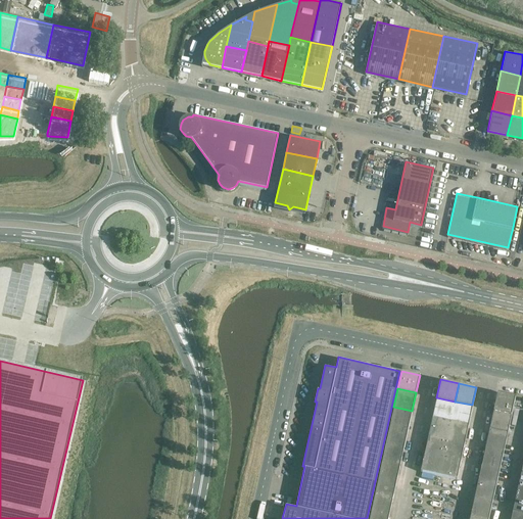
[(497,391),(493,410),(511,414),(515,395),(497,391)]
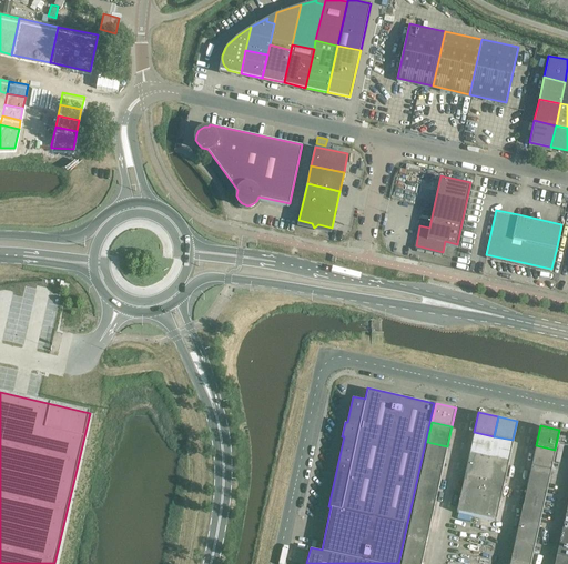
[(474,432),(469,451),(489,455),(494,436),(474,432)]
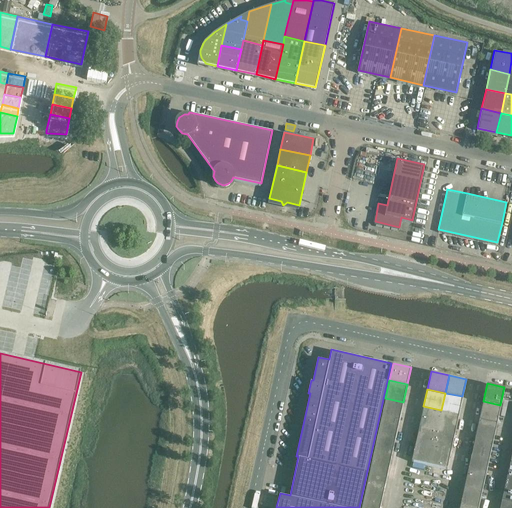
[(445,393),(441,410),(459,414),(462,396),(445,393)]
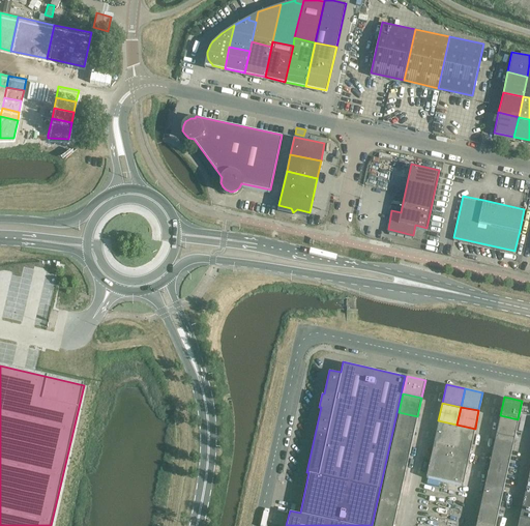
[(399,412),(394,430),(413,434),(417,416),(399,412)]
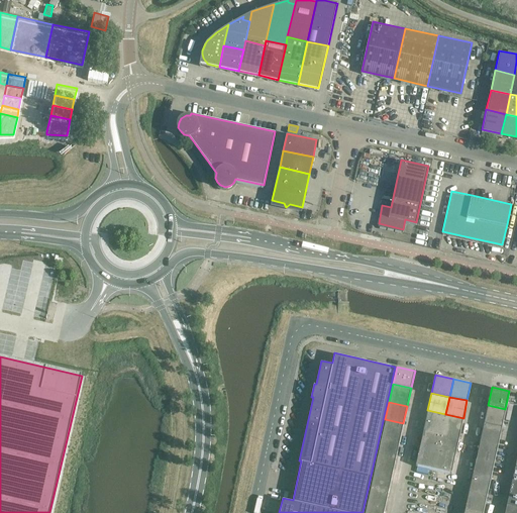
[(488,405),(484,423),(502,426),(505,409),(488,405)]
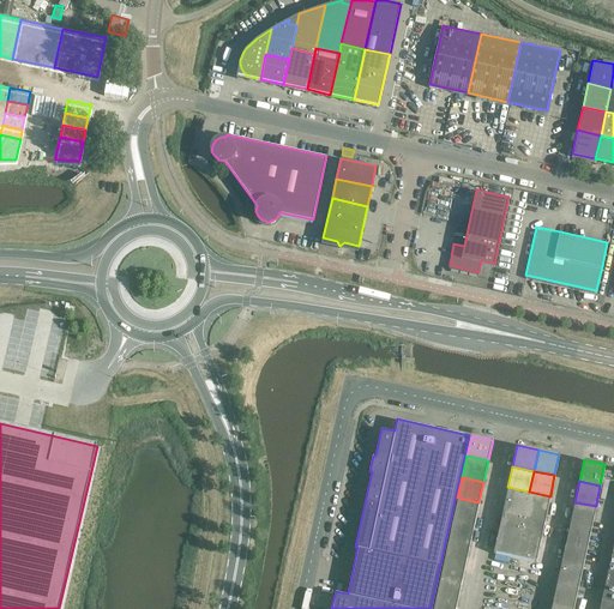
[(507,487),(504,508),(524,513),(529,492),(507,487)]
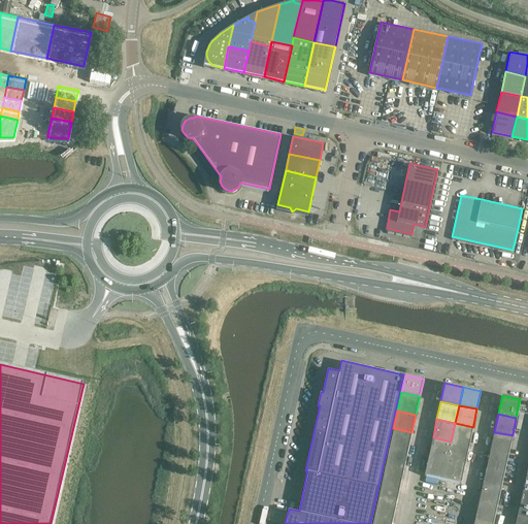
[(455,423),(451,441),(469,446),(473,427),(455,423)]
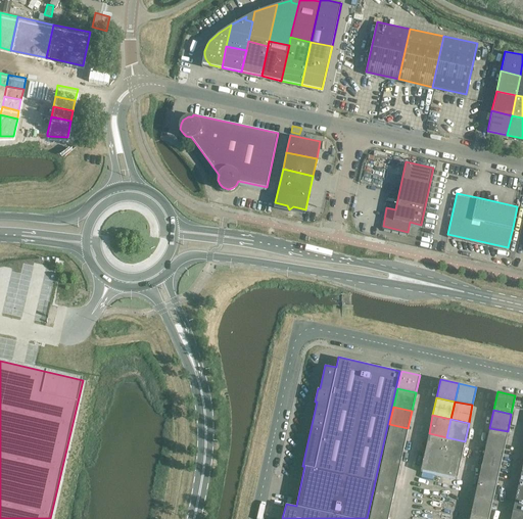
[(389,424),(386,442),(403,446),(408,428),(389,424)]
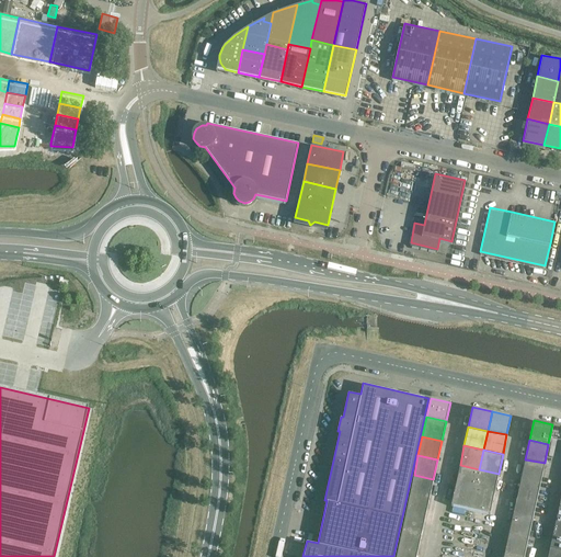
[(525,459),(521,478),(540,482),(545,463),(525,459)]
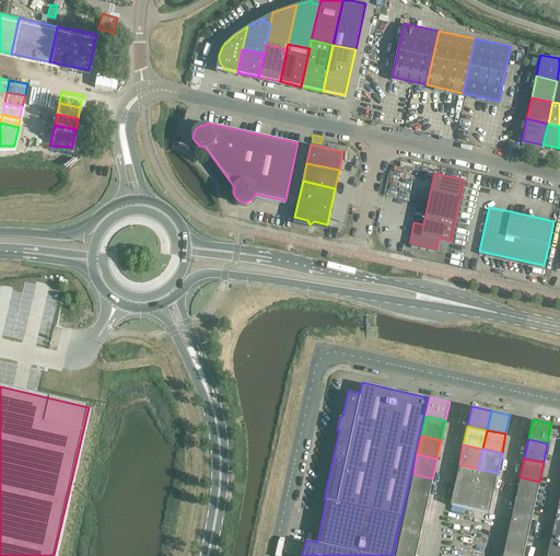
[(459,464),(455,482),(475,485),(478,468),(459,464)]
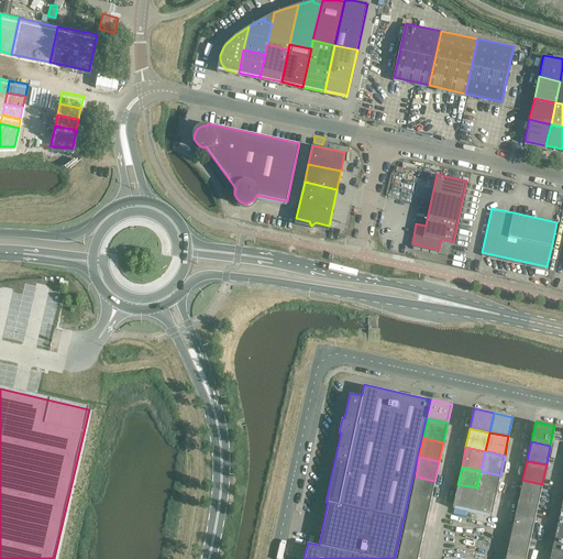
[(481,471),(477,488),(496,492),(500,475),(481,471)]
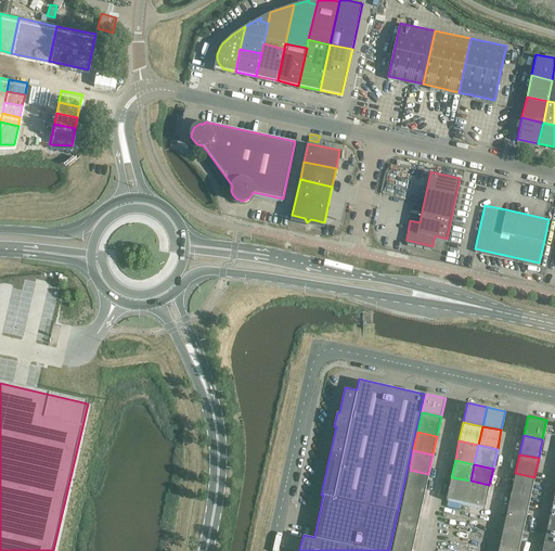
[(410,470),(405,487),(425,491),(428,474),(410,470)]
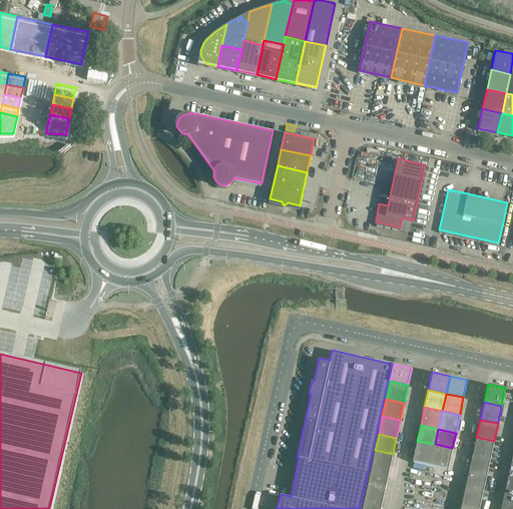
[(476,437),(473,454),(490,458),(494,441),(476,437)]
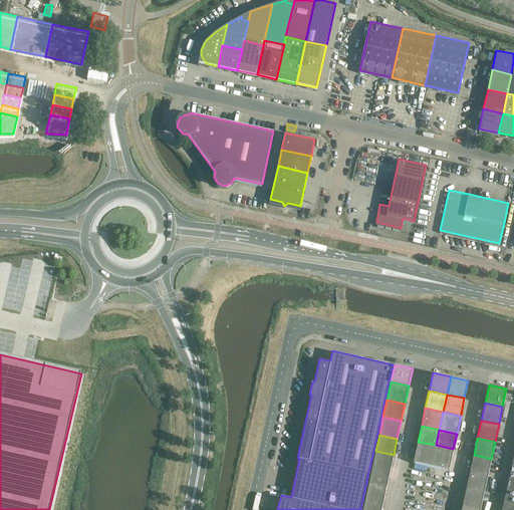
[(414,461),(431,465),(436,445),(418,442),(414,461)]
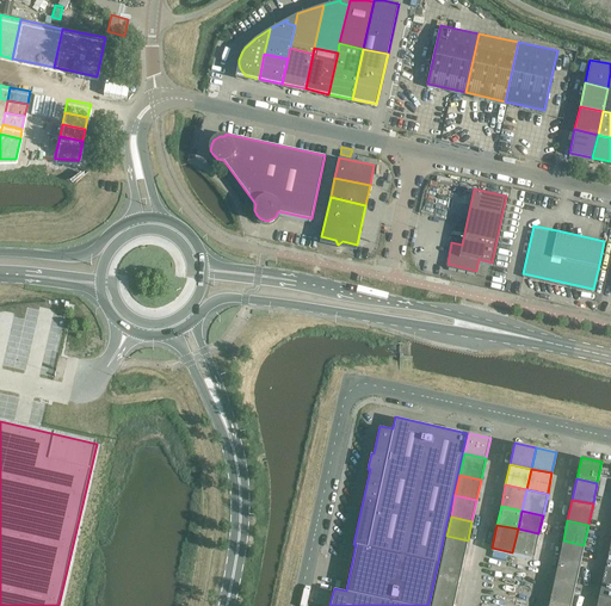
[(518,529),(512,552),(534,557),(538,533),(518,529)]
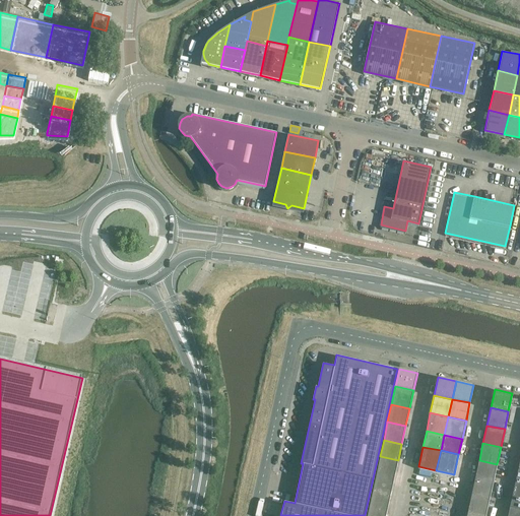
[(380,456),(376,475),(393,479),(398,460),(380,456)]
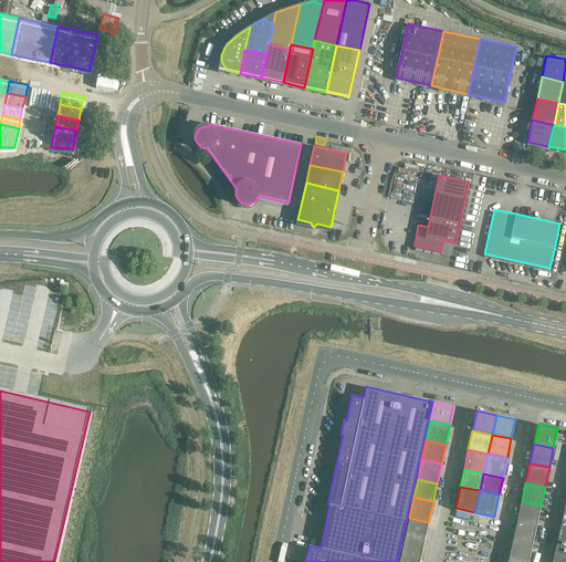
[(565,561),(565,499),(552,561),(565,561)]
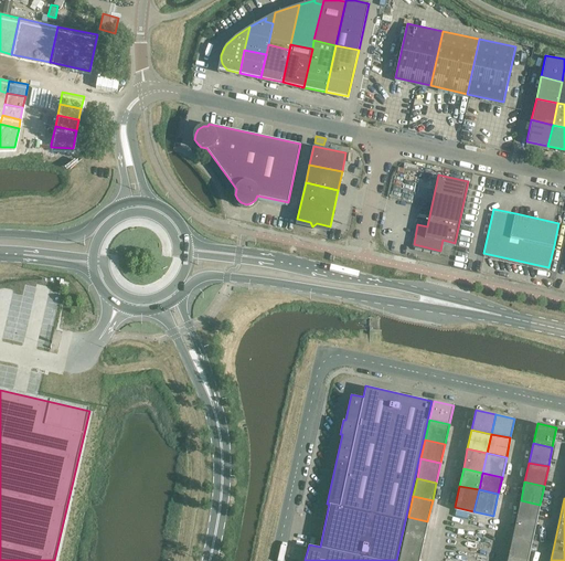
[(521,500),(515,520),(535,525),(540,505),(521,500)]
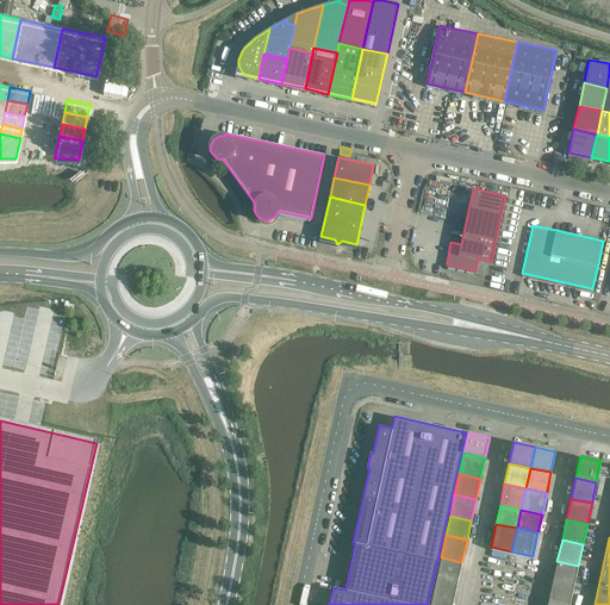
[(441,557),(436,577),(458,581),(461,562),(441,557)]
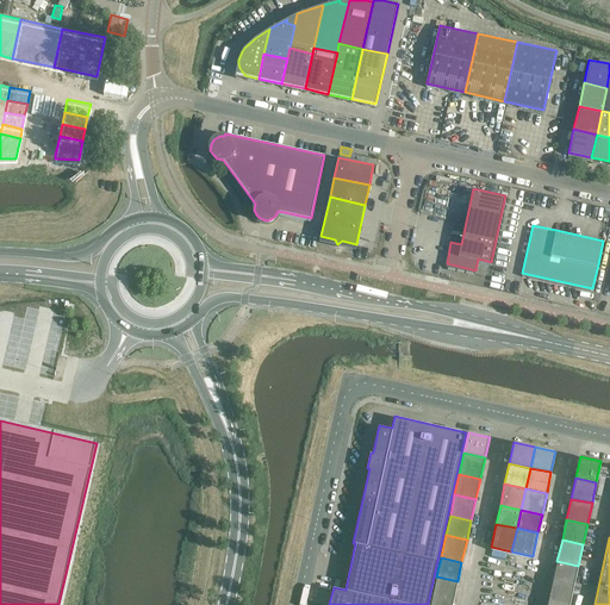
[(556,561),(553,582),(573,587),(578,566),(556,561)]
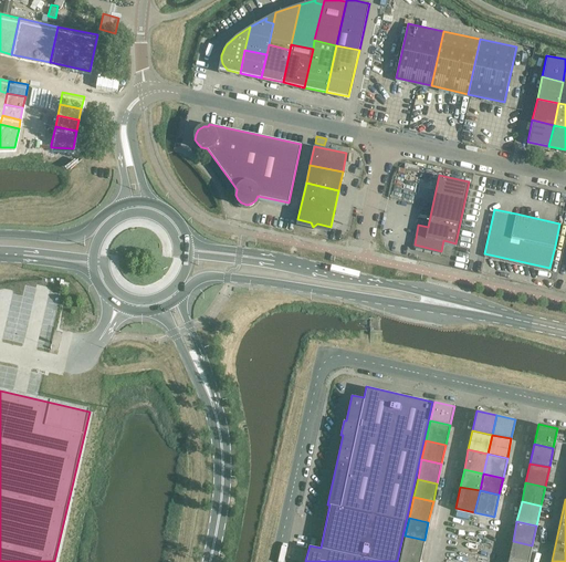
[(405,536),(401,552),(421,557),(425,540),(405,536)]
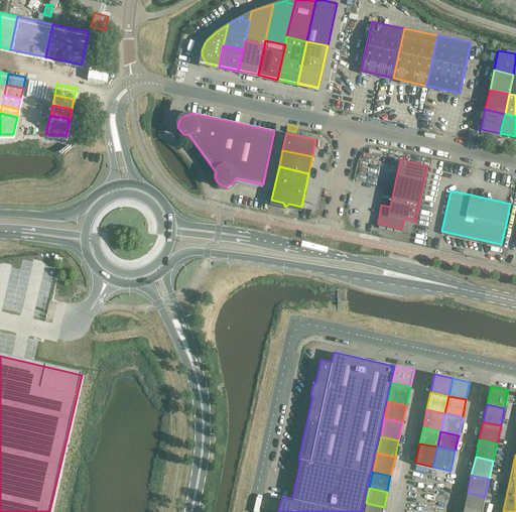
[(468,493),(464,508),(480,511),(481,511),(485,497),(468,493)]
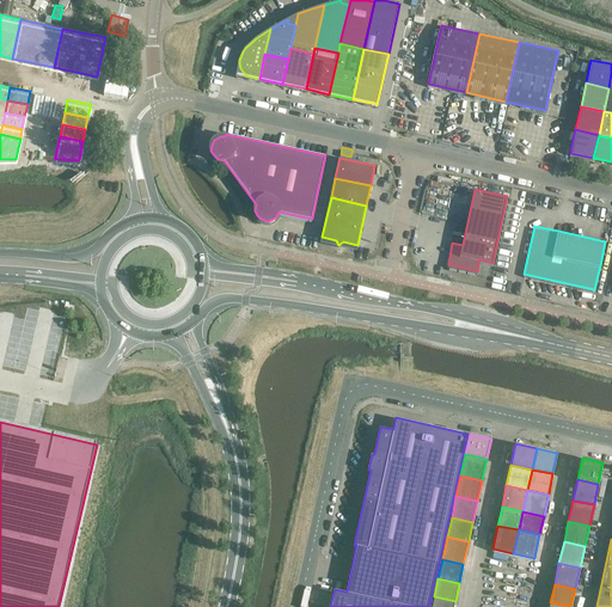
[(434,596),(432,606),(453,606),(456,601),(434,596)]
